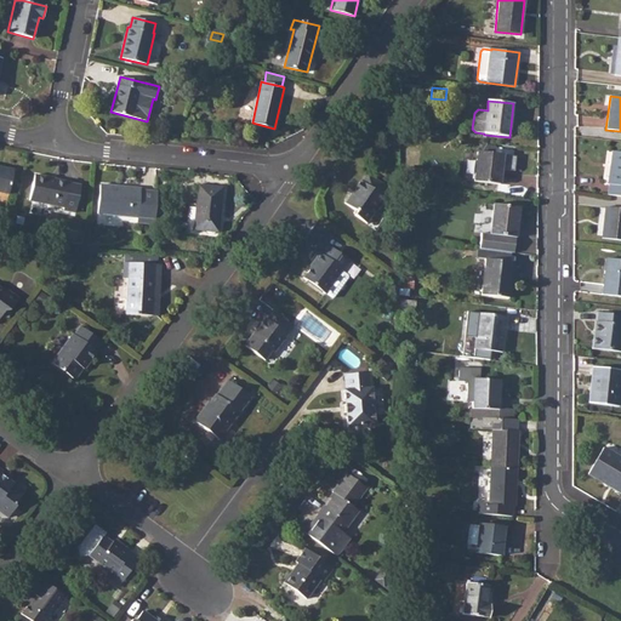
[(500,184),(503,155),(495,154),(480,153),(478,152),(474,182),(500,184)]
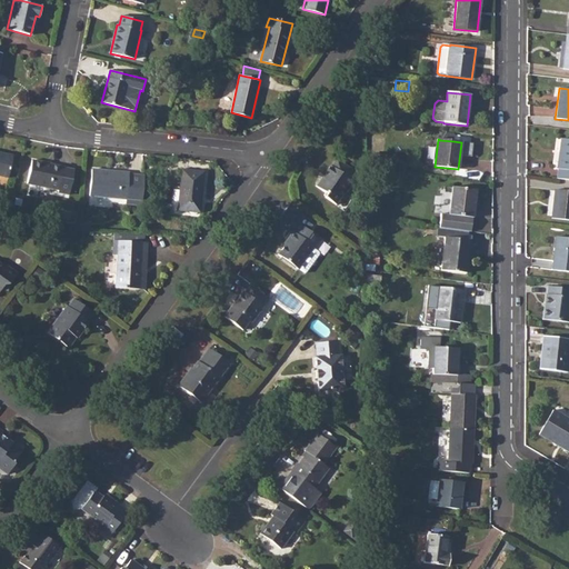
[(558,169),(557,179),(568,180),(568,139),(561,139),(557,169),(558,169)]
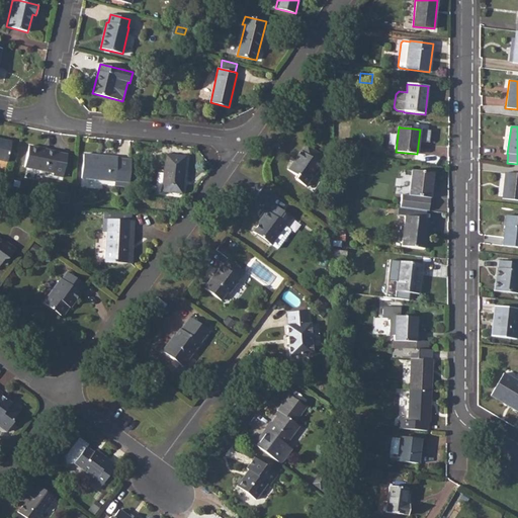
[(0,160),(7,162),(12,142),(0,139),(0,160)]
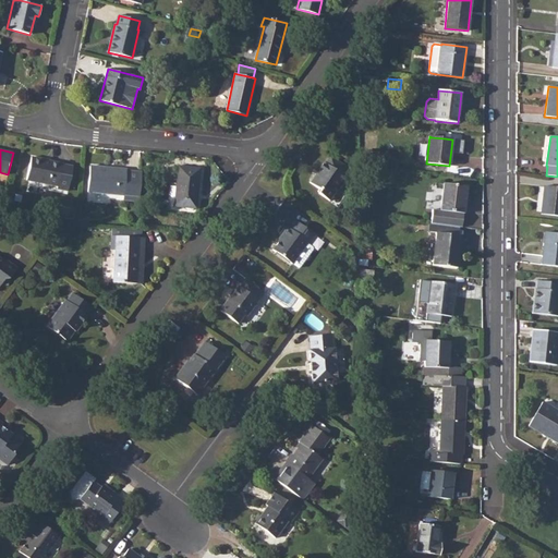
[(378,154),(366,153),(365,165),(377,166),(378,154)]
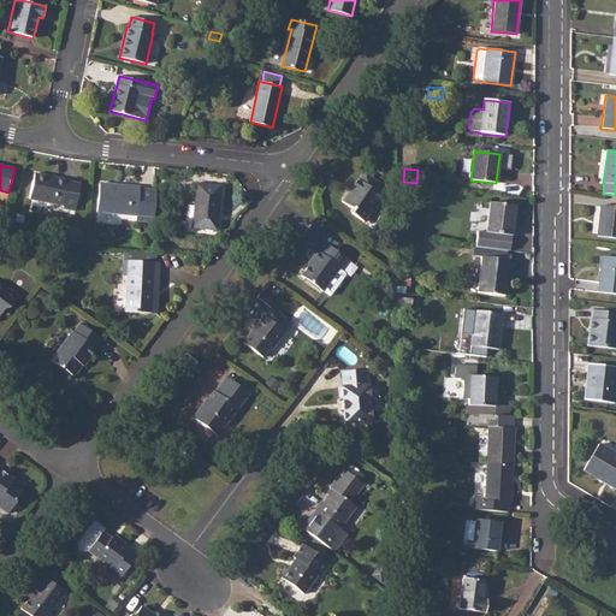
[(378,194),(384,185),(365,172),(359,181),(357,179),(353,187),(348,193),(342,202),(354,209),(351,213),(363,221),(371,212),(369,208),(379,195),(378,194)]
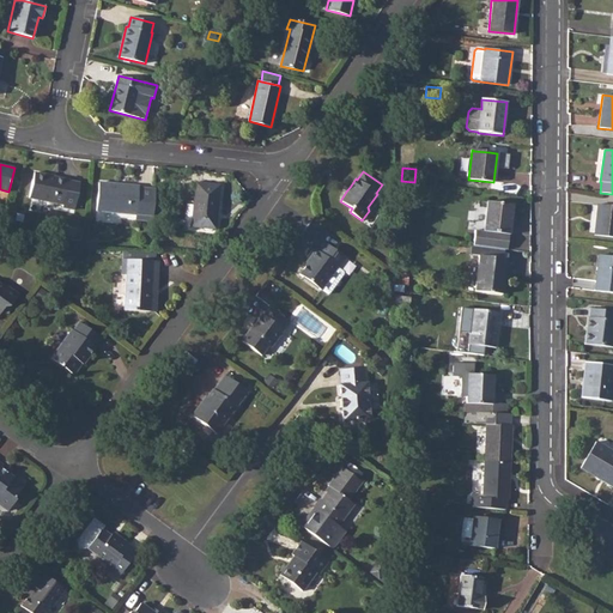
[(68,181),(34,174),(29,198),(64,205),(62,207),(74,210),(80,183),(68,181)]
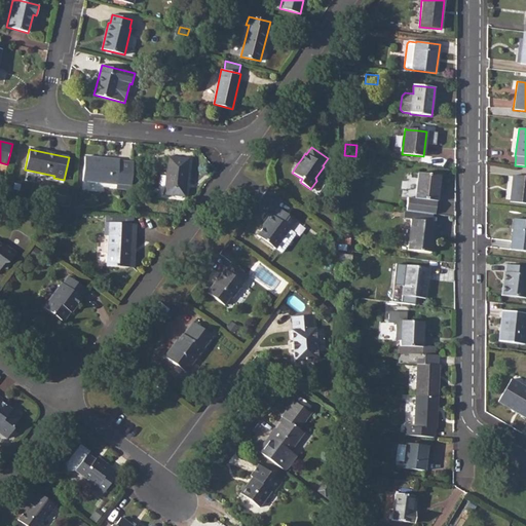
[(130,190),(134,162),(119,161),(119,159),(84,157),(82,182),(116,185),(116,189),(130,190)]
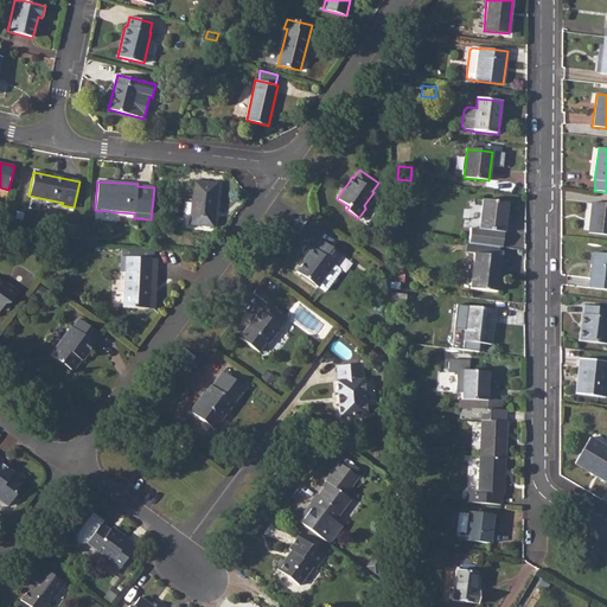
[(212,228),(217,184),(193,181),(190,225),(200,227),(203,229),(206,230),(210,228),(212,228)]
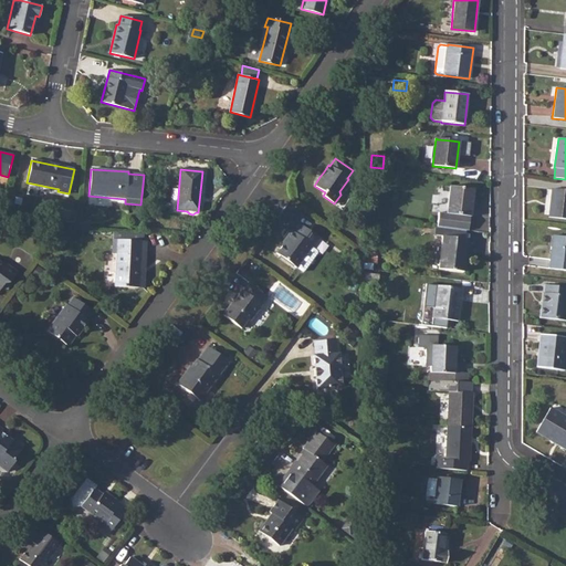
[(384,174),(373,171),(371,180),(381,182),(384,174)]
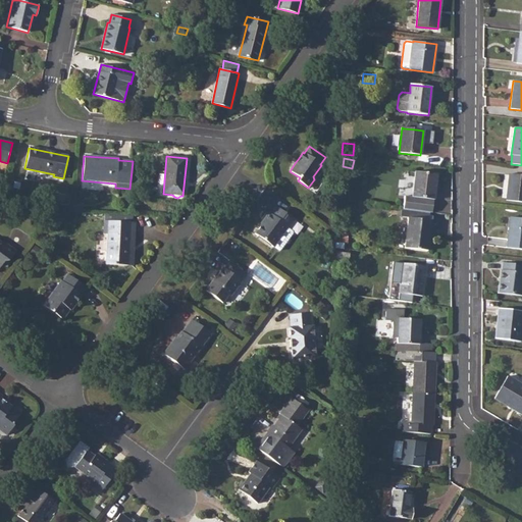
[(436,174),(415,172),(413,197),(405,196),(403,209),(423,212),(425,198),(433,200),(436,174)]
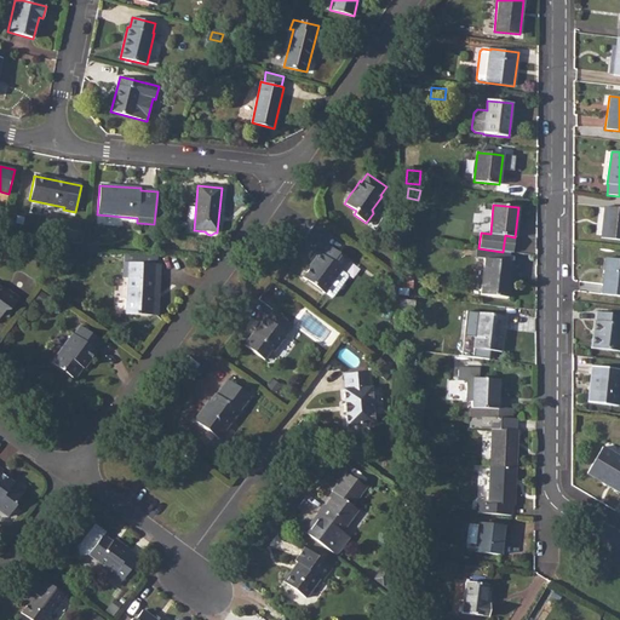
[(619,240),(619,208),(604,207),(601,237),(619,240)]
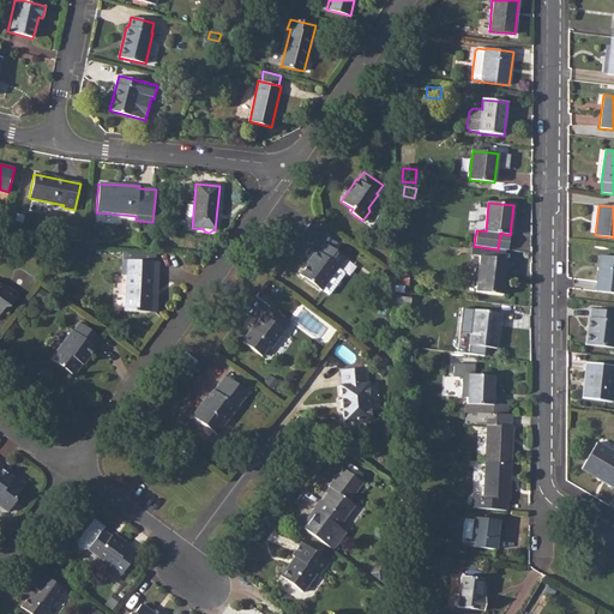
[(500,233),(498,250),(505,250),(507,251),(510,235),(500,233)]
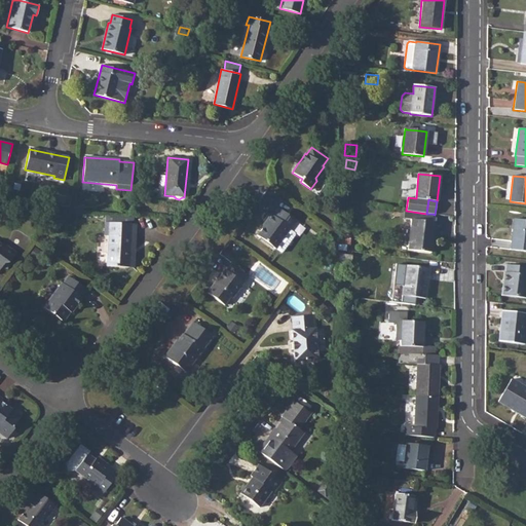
[(293,231),(299,223),(278,208),(272,216),(271,215),(266,222),(267,223),(257,235),(280,253),(283,253),(295,235),(295,233),(293,231)]
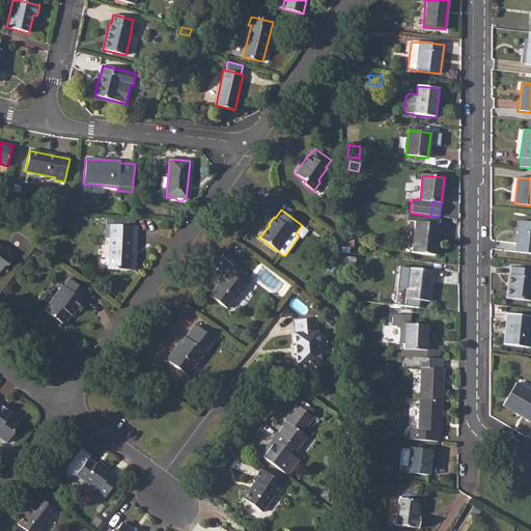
[(410,213),(409,213),(408,221),(415,221),(437,224),(437,216),(430,216),(410,213)]
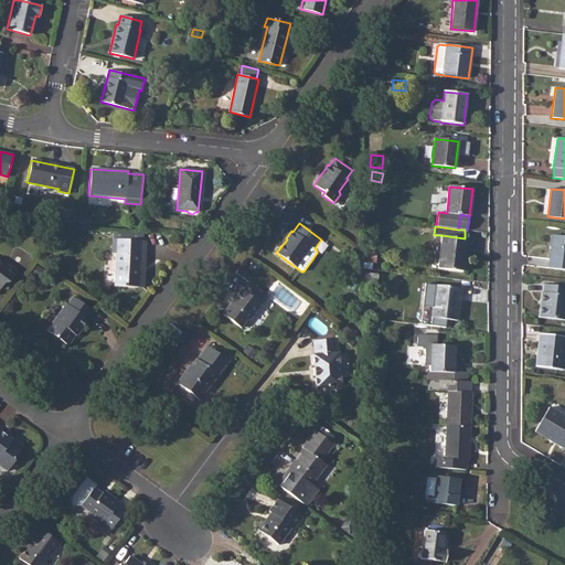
[(114,231),(114,240),(144,241),(144,232),(114,231)]
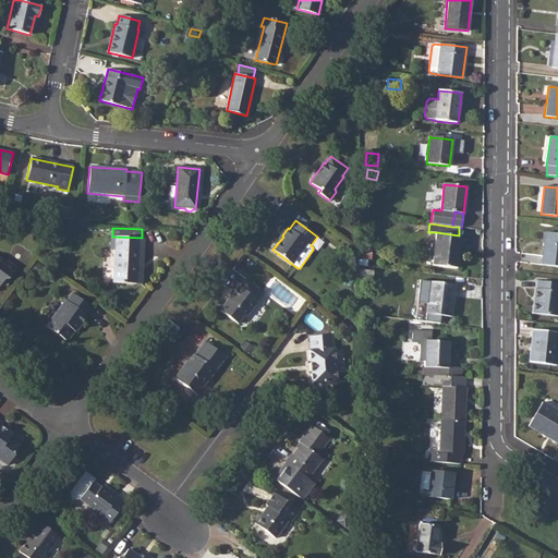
[(459,235),(436,232),(432,265),(457,268),(461,235),(459,235)]
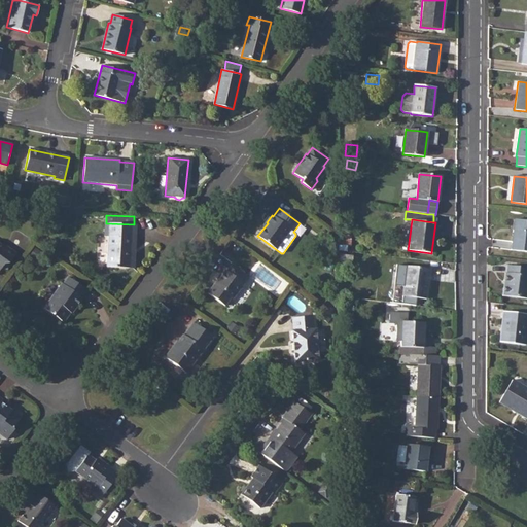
[(526,220),(515,219),(512,250),(526,251),(526,220)]
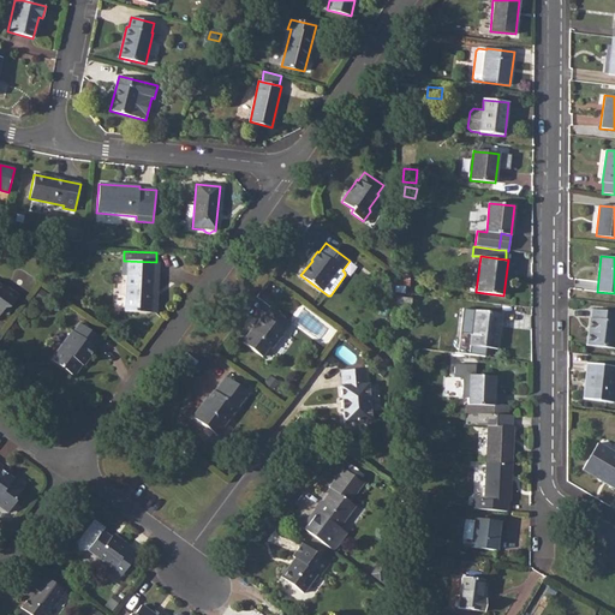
[(157,278),(159,262),(156,262),(124,261),(123,261),(123,276),(126,276),(125,311),(151,312),(154,278),(157,278)]
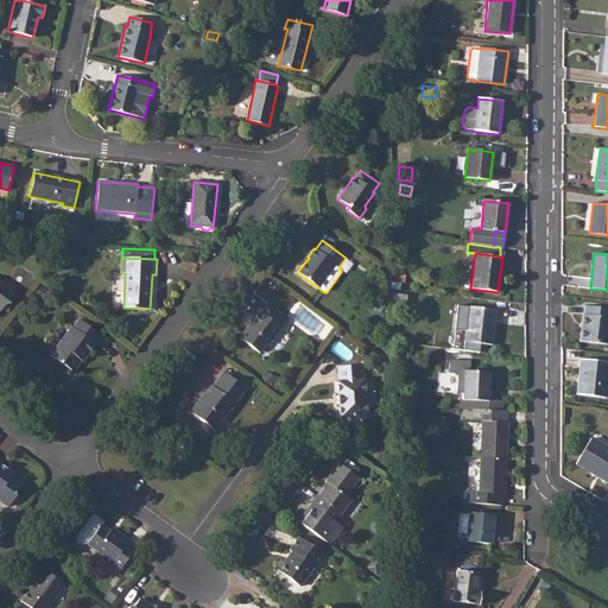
[(0,311),(5,305),(10,304),(18,292),(7,284),(6,286),(0,282),(0,311)]
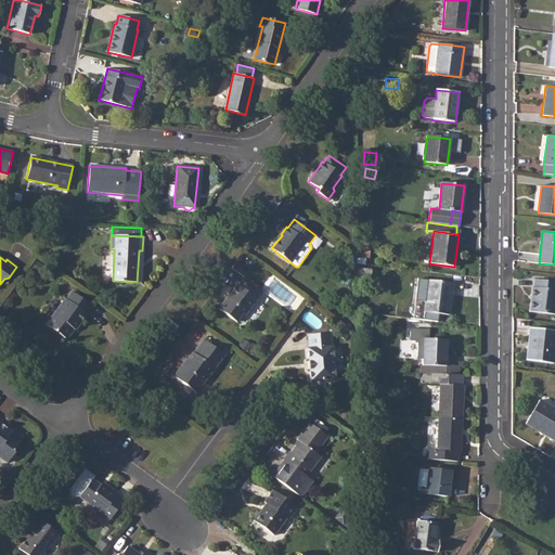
[(43,266),(37,261),(31,270),(38,274),(43,266)]
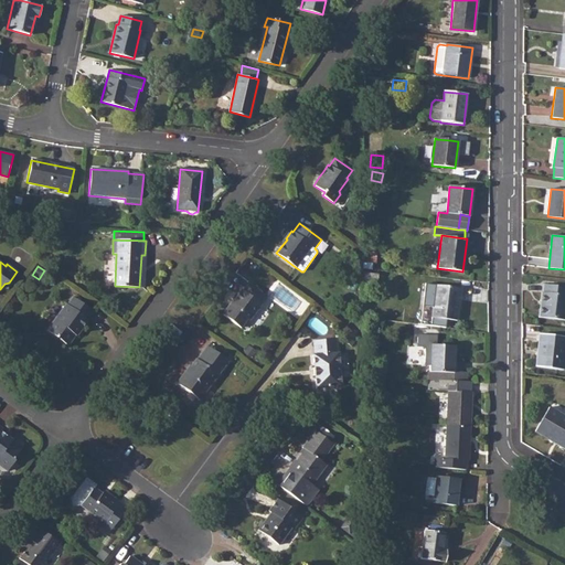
[(379,270),(363,268),(363,281),(377,284),(379,270)]
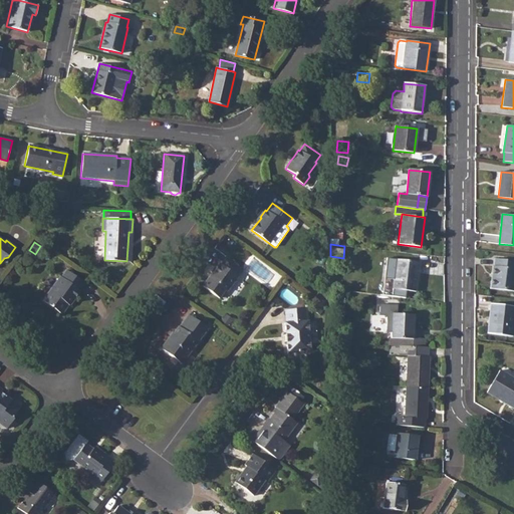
[(237,276),(242,269),(226,257),(221,264),(220,264),(210,278),(209,277),(202,286),(219,298),(225,290),(227,292),(238,277),(237,276)]
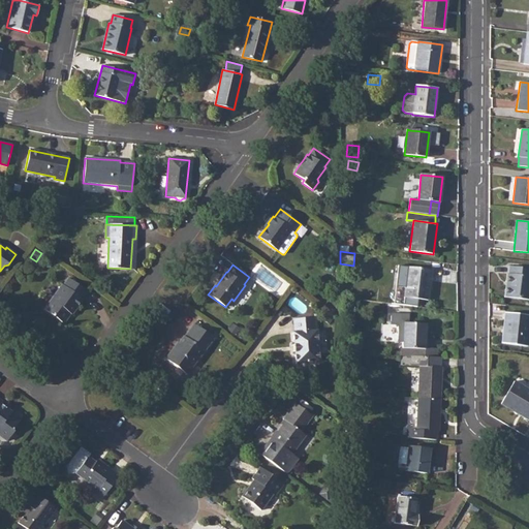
[(428,301),(432,270),(408,267),(404,298),(428,301)]
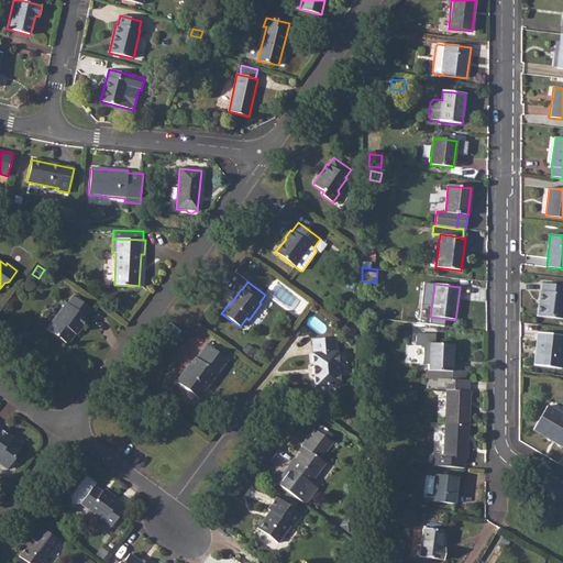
[(562,285),(542,284),(541,291),(540,291),(538,316),(562,319),(562,285)]
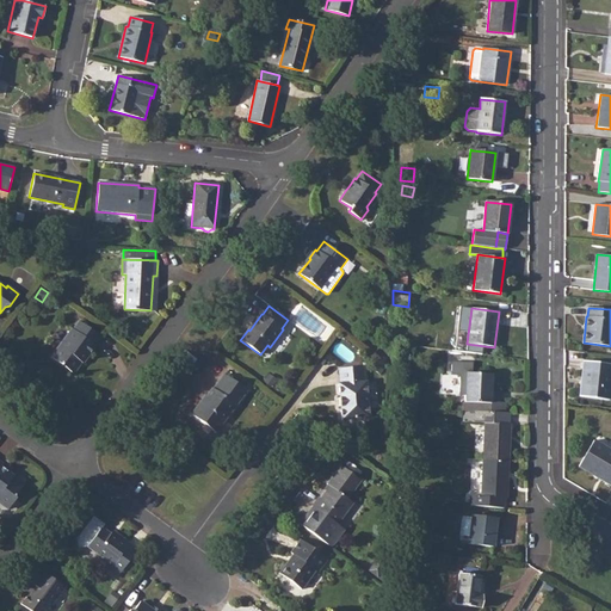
[(94,345),(100,337),(80,321),(73,329),(72,329),(51,358),(73,374),(81,362),(80,362),(85,355),(87,357),(96,346),(94,345)]
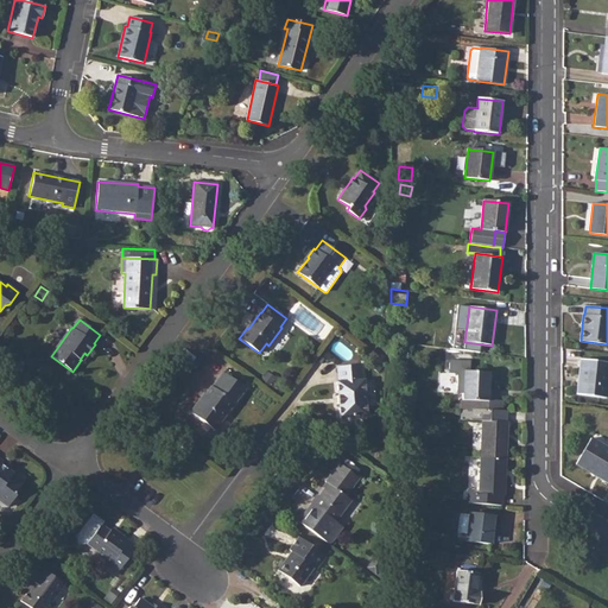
[(606,398),(607,379),(607,362),(581,359),(578,379),(581,380),(578,396),(606,398)]
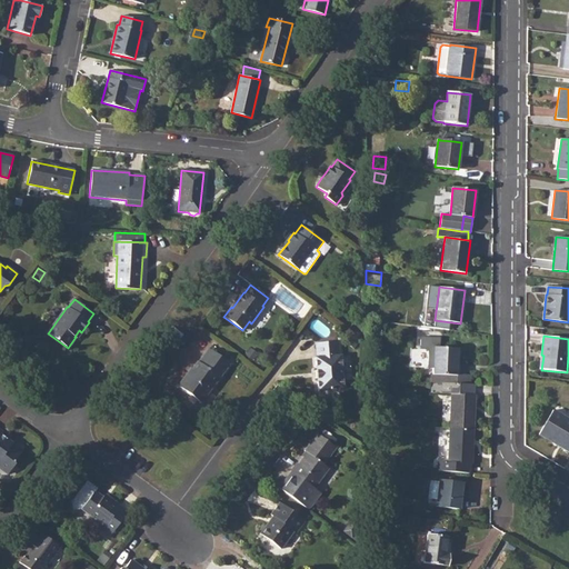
[(457,363),(458,348),(440,348),(440,338),(421,337),(420,349),(429,349),(428,368),(433,368),(433,375),(457,376),(457,363)]
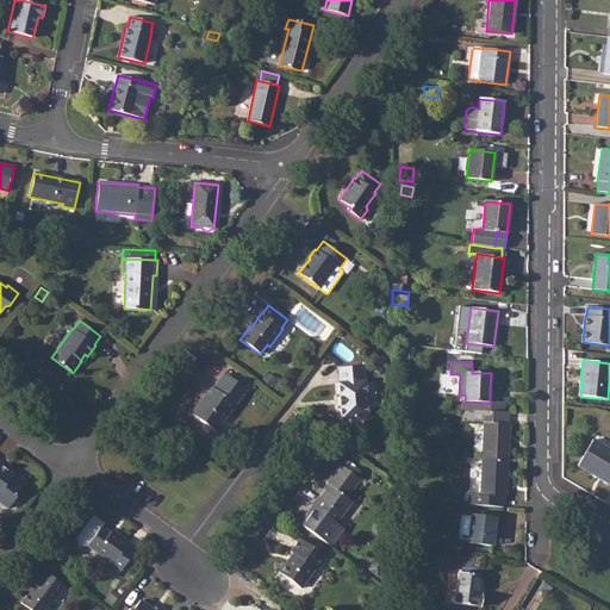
[(363,381),(362,366),(338,368),(340,383),(338,384),(340,398),(341,418),(368,417),(367,406),(369,404),(369,396),(366,394),(366,381),(363,381)]
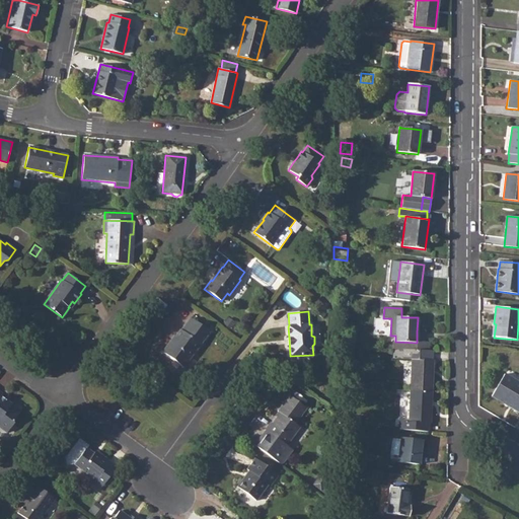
[(183,368),(210,332),(191,317),(180,330),(180,329),(174,338),(176,339),(173,343),(170,341),(162,352),(183,368)]
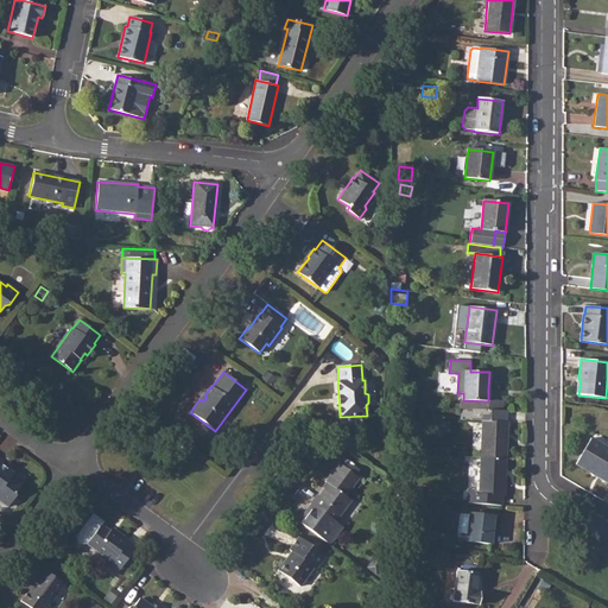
[(488,401),(463,400),(462,409),(473,410),(501,411),(502,400),(495,400),(496,388),(488,388),(488,401)]
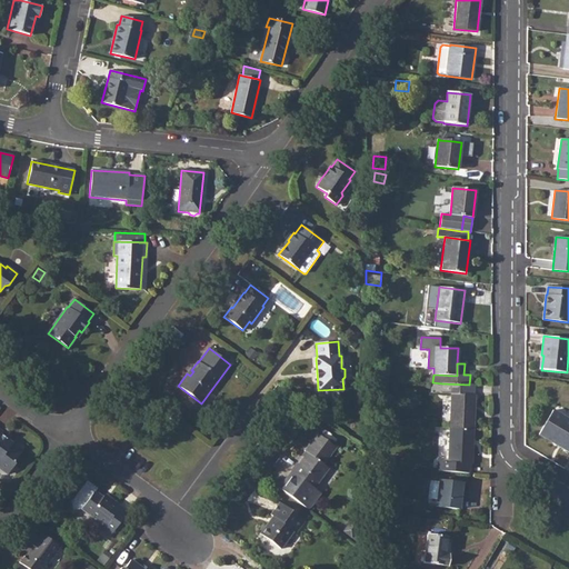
[(398,381),(378,380),(378,389),(398,391),(398,381)]
